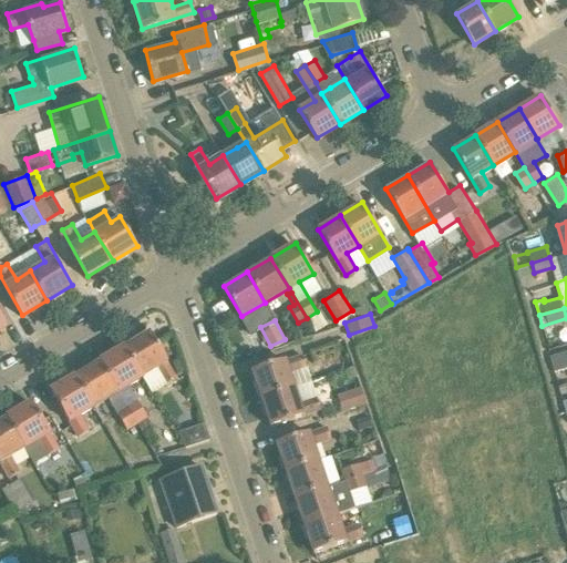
[(150,330),(125,345),(143,375),(156,367),(165,381),(176,376),(150,330)]
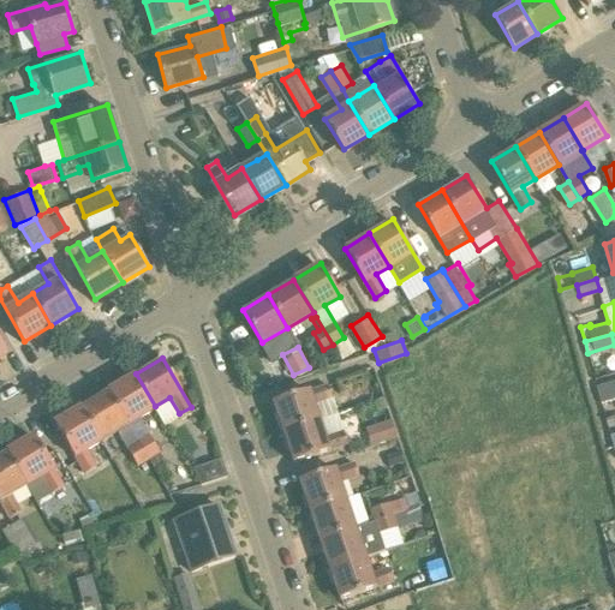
[(108,390),(127,422),(155,406),(136,374),(108,390)]
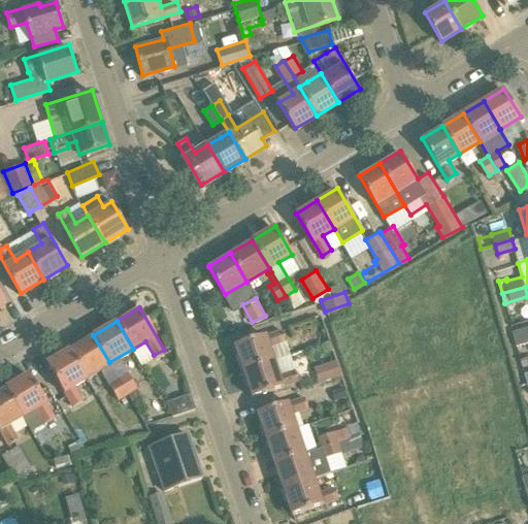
[(524,331),(526,331),(525,325),(512,329),(516,344),(527,340),(524,331)]
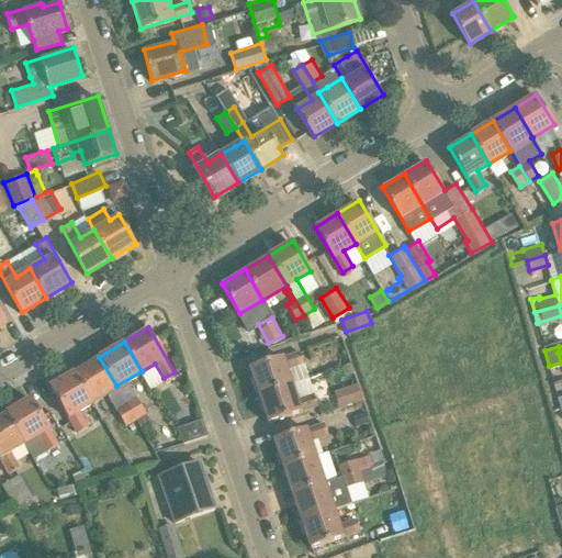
[(308,376),(300,349),(250,366),(259,392),(308,376)]
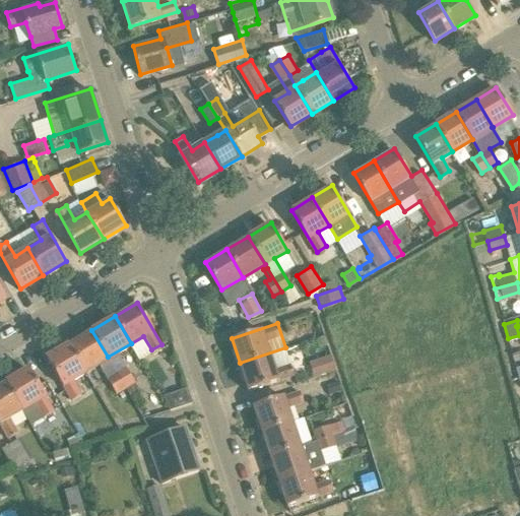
[(85,371),(86,371),(99,363),(117,392),(126,387),(116,371),(108,357),(91,330),(69,343),(85,371)]
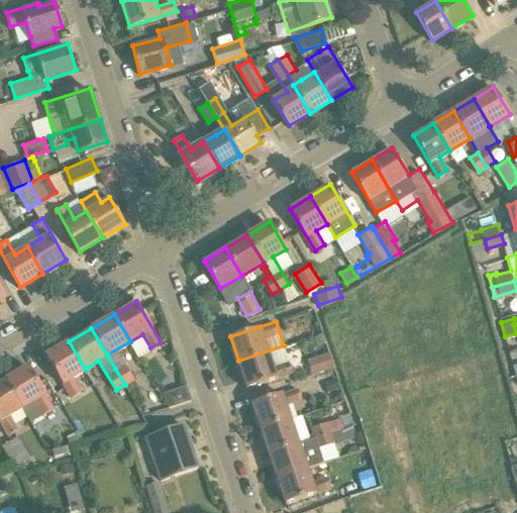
[(69,341),(46,354),(71,396),(63,401),(84,437),(106,424),(86,390),(96,384),(86,369),(85,369),(69,341)]
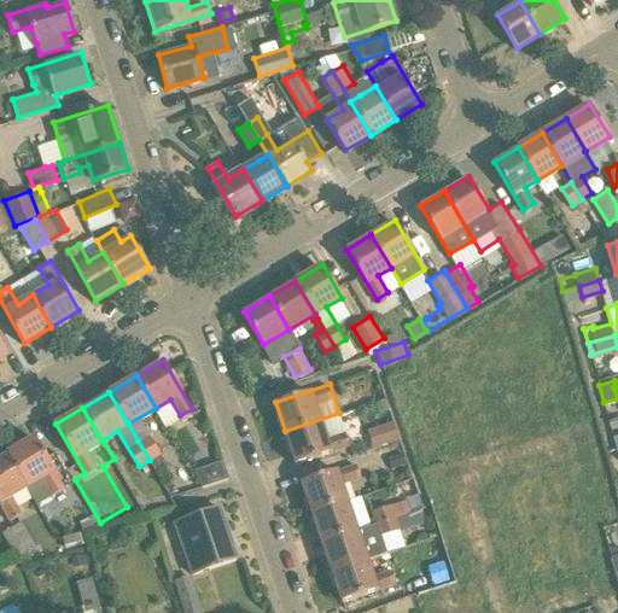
[(339,413),(285,431),(296,462),(349,444),(339,413)]
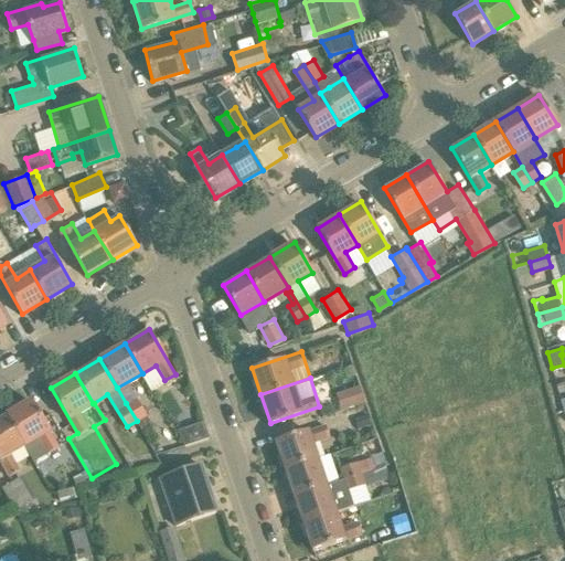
[(360,383),(337,392),(341,409),(365,400),(360,383)]
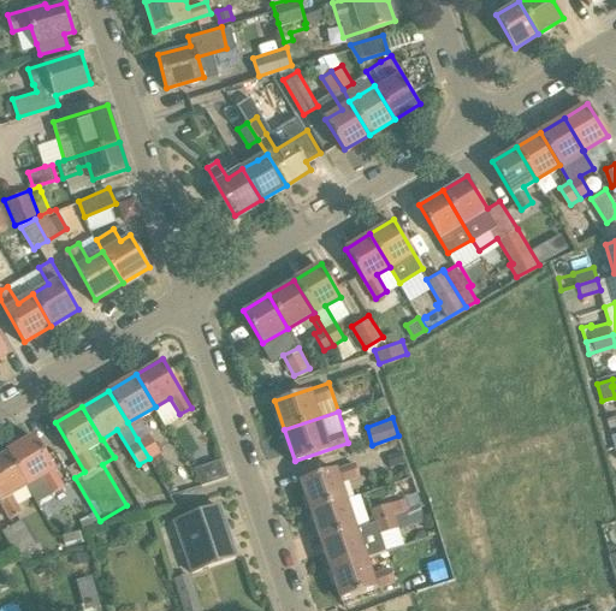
[(149,432),(137,439),(149,458),(161,451),(149,432)]
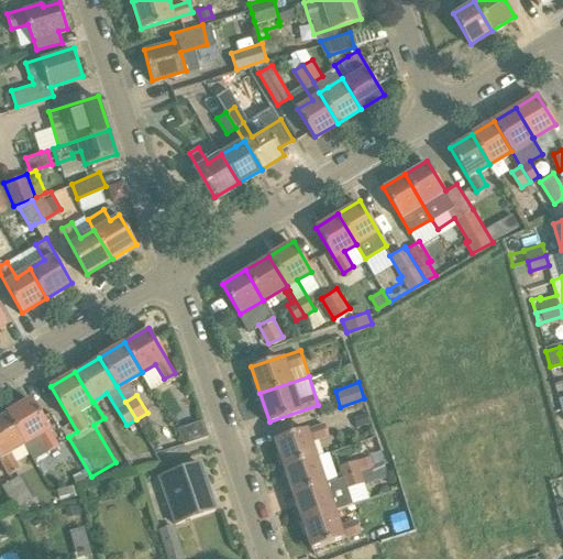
[(7,413),(24,442),(39,434),(47,449),(51,447),(72,483),(88,473),(90,478),(91,477),(68,437),(58,442),(32,398),(7,413)]
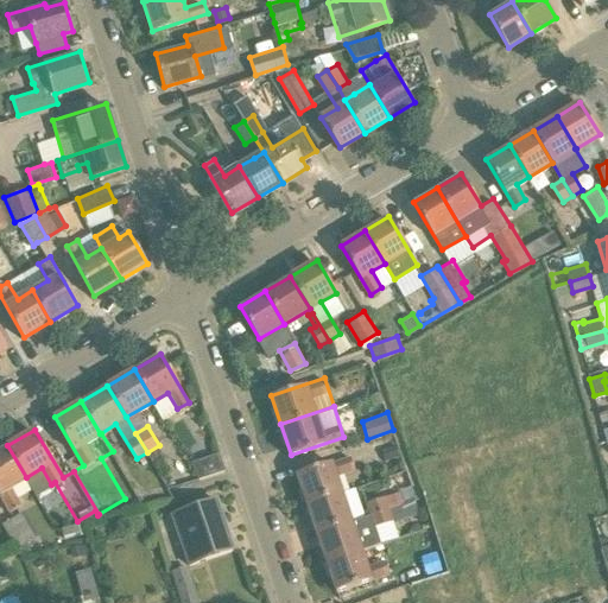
[(396,443),(382,448),(385,458),(399,454),(396,443)]
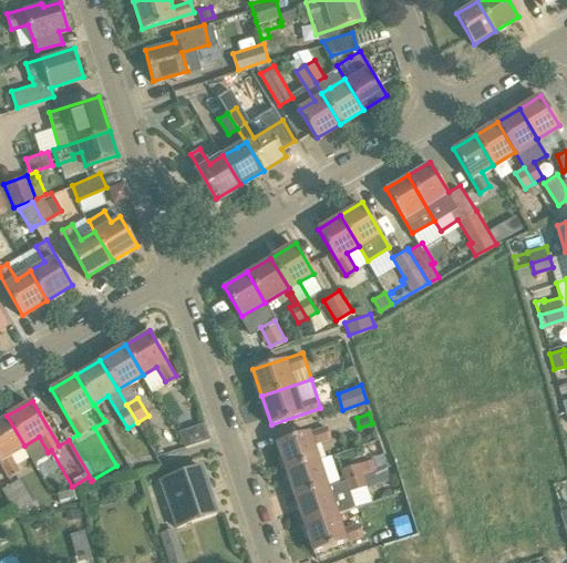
[(24,446),(7,416),(0,419),(0,461),(9,477),(20,470),(10,454),(24,446)]
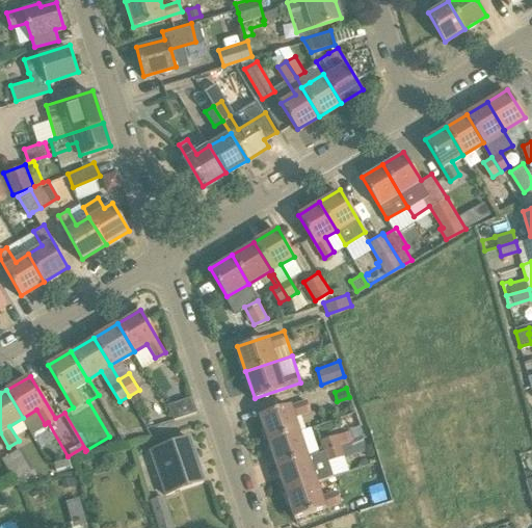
[(139,390),(129,396),(135,405),(144,399),(139,390)]
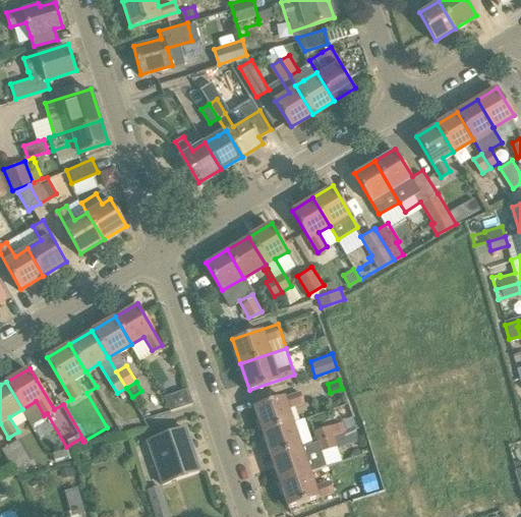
[(187,387),(186,387),(164,395),(171,409),(193,402),(187,387)]
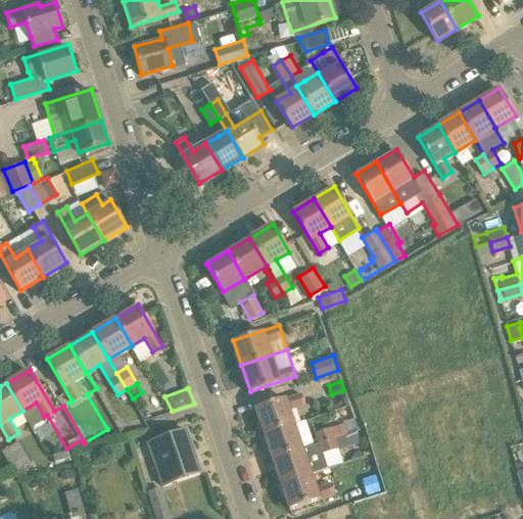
[(288,407),(304,402),(300,391),(255,407),(264,432),(293,422),(288,407)]
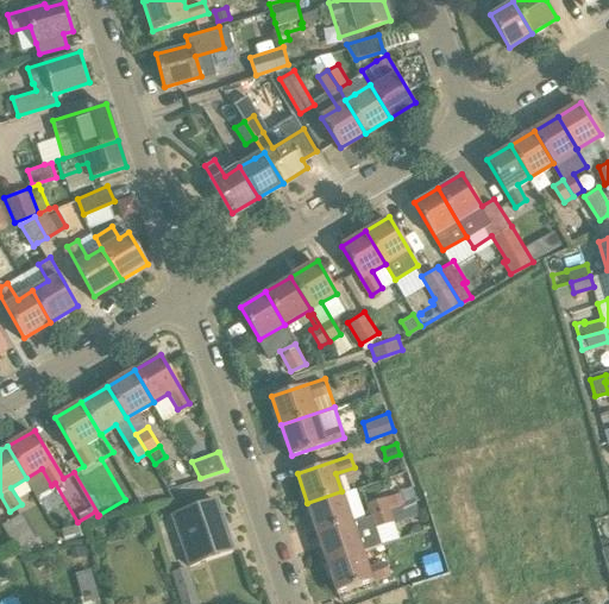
[(341,491),(307,503),(316,533),(351,521),(341,491)]
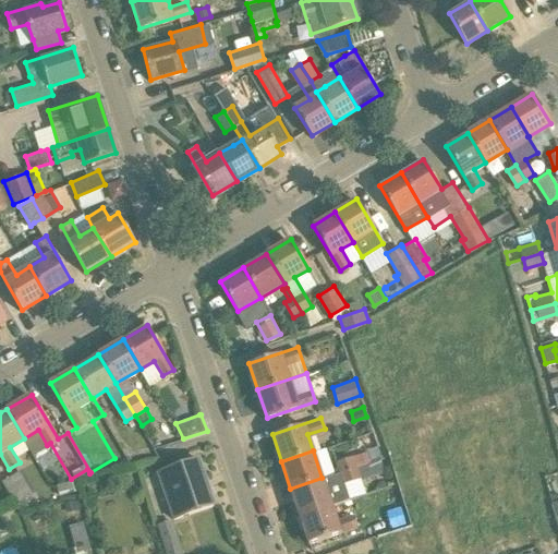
[(366,450),(353,455),(358,465),(370,461),(366,450)]
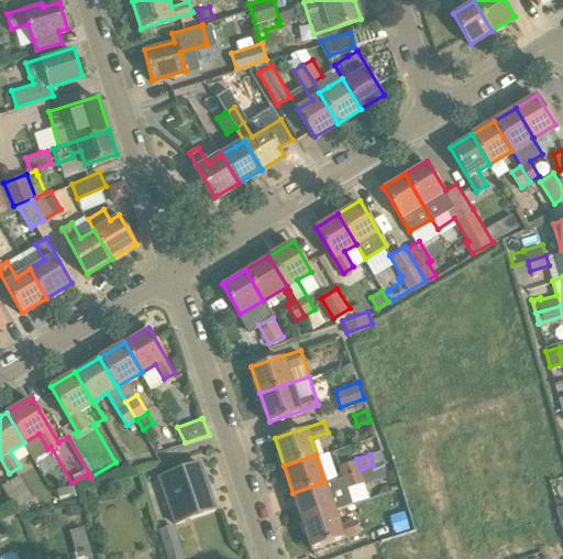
[(342,475),(361,469),(356,459),(339,464),(342,475)]
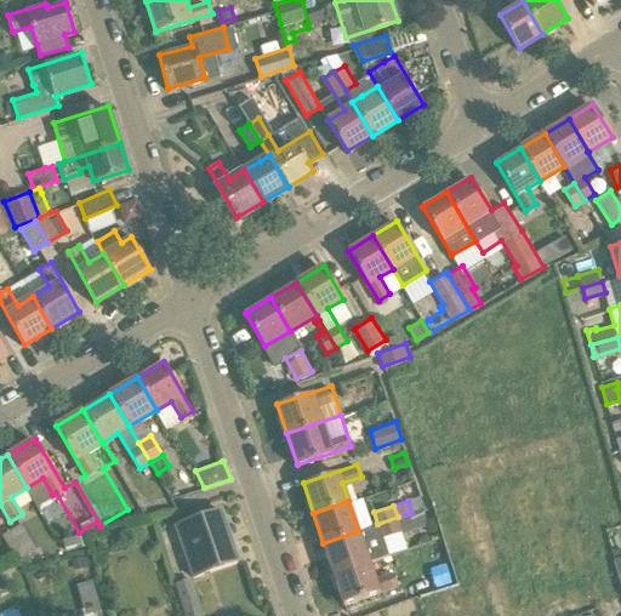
[(221,508),(176,525),(193,575),(239,559),(221,508)]
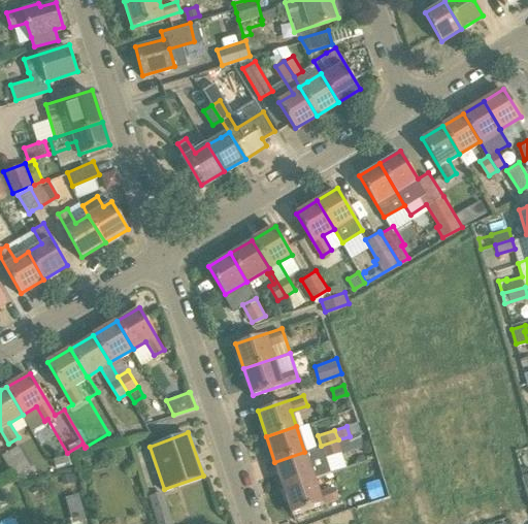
[(350,436),(338,439),(341,451),(342,453),(355,449),(353,445),(350,436)]
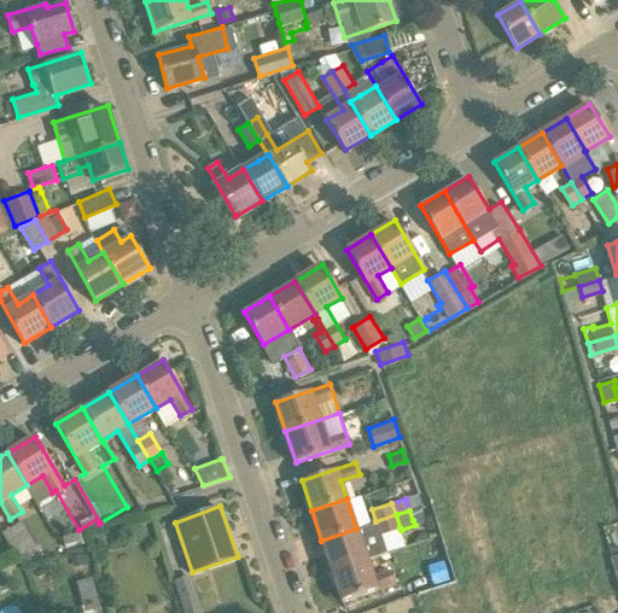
[(396,514),(375,521),(379,535),(382,533),(400,527),(396,514)]
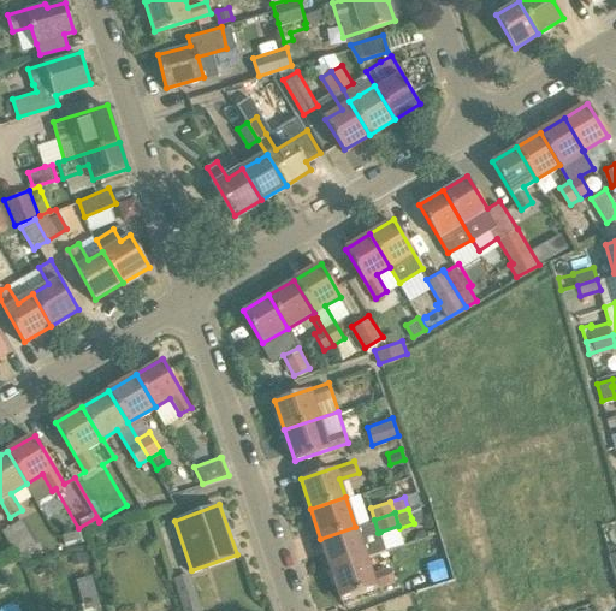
[(24,516),(3,529),(21,559),(30,557),(25,549),(39,541),(24,516)]
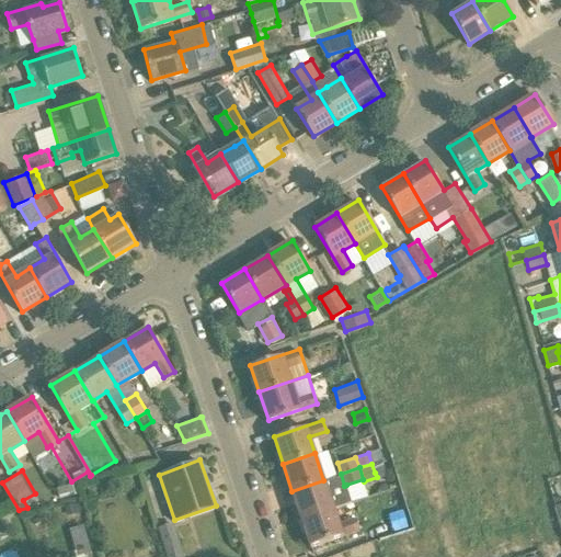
[(331,477),(323,480),(292,491),(301,518),(333,508),(352,501),(346,485),(344,486),(341,474),(331,477)]
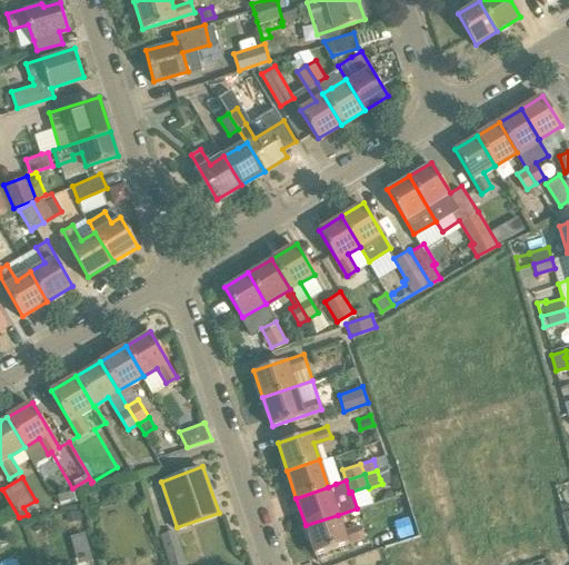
[(72,488),(57,493),(60,504),(76,499),(72,488)]
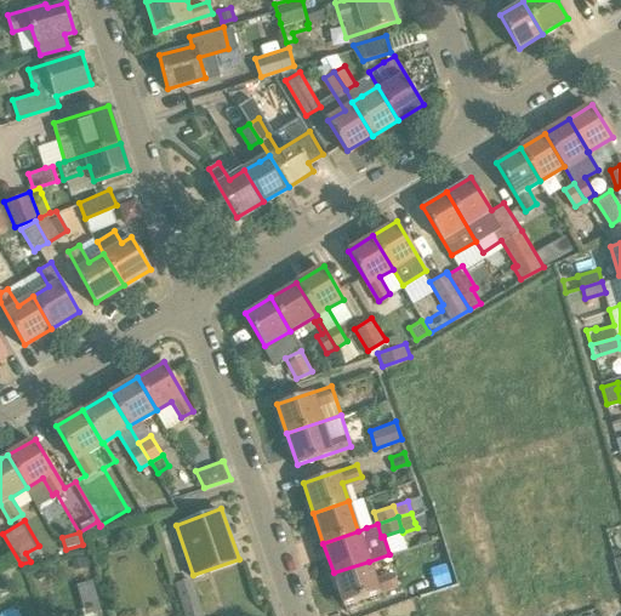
[(72,557),(74,566),(86,564),(84,553),(72,557)]
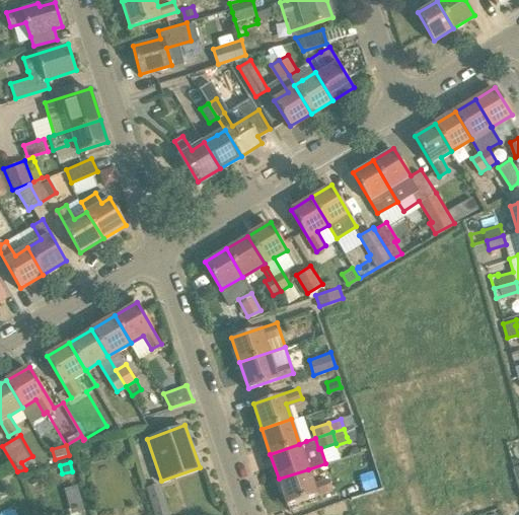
[(365,490),(378,485),(373,468),(360,473),(365,490)]
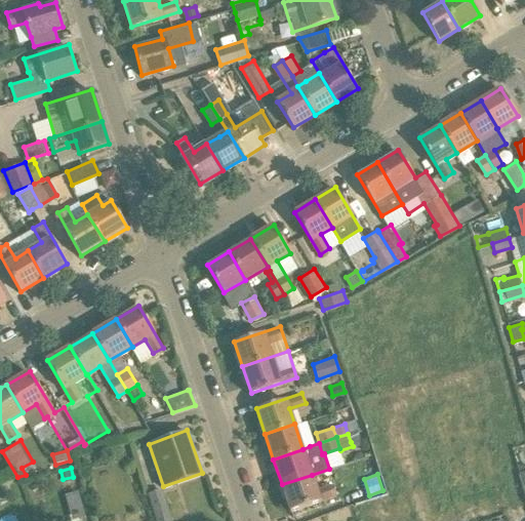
[(335,494),(332,483),(316,489),(312,475),(282,484),(290,510),(335,494)]
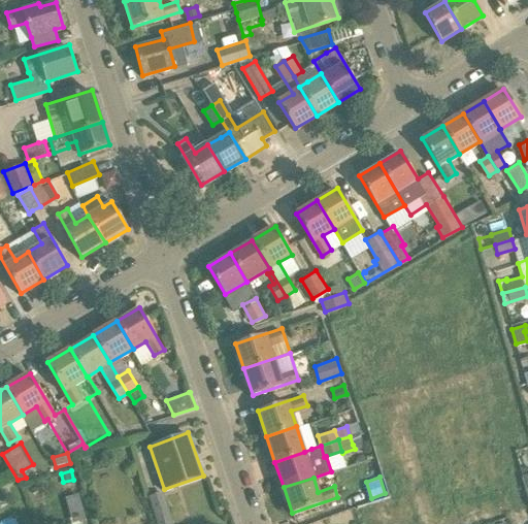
[(194,523),(195,523),(191,523),(173,523),(163,490),(149,494),(158,523),(194,523)]
